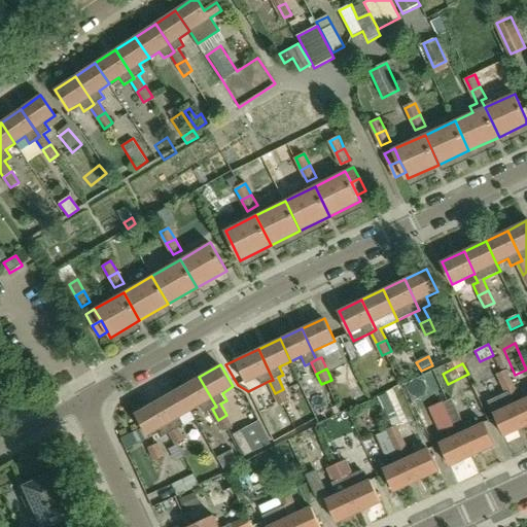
[(506,370),(503,371),(496,375),(500,384),(511,379),(506,370)]
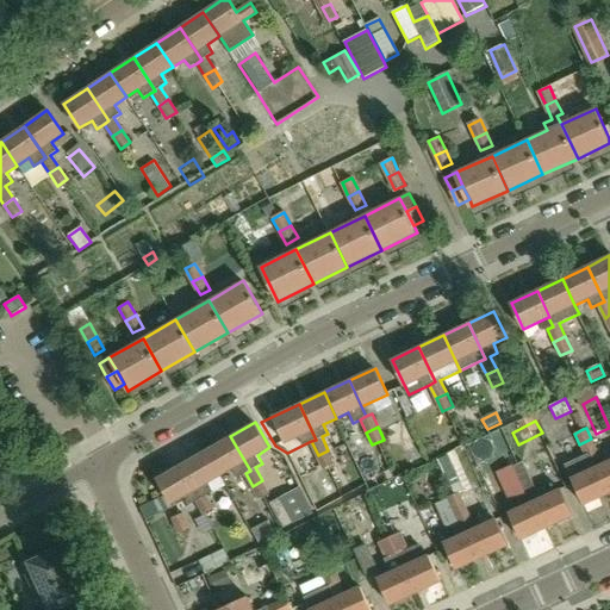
[(250,471),(230,436),(206,450),(221,475),(232,468),(237,478),(246,473),(250,471)]
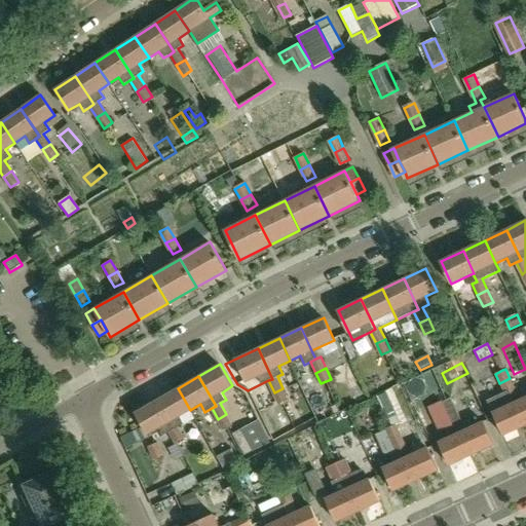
[(525,424),(525,421),(514,395),(517,393),(510,378),(499,383),(503,392),(497,396),(489,400),(505,434),(525,424)]
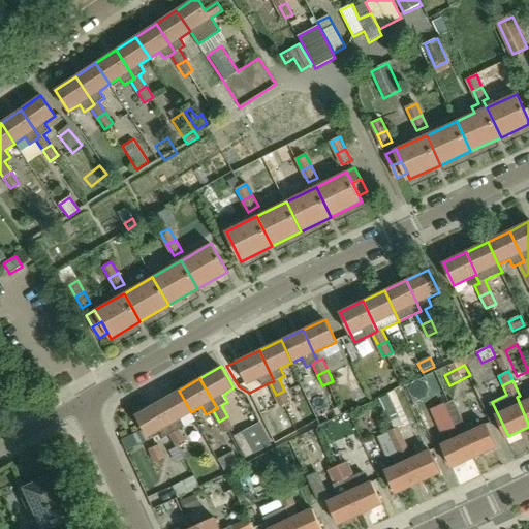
[(191,412),(179,391),(158,403),(175,432),(169,435),(176,446),(185,441),(179,430),(185,426),(180,418),(191,412)]
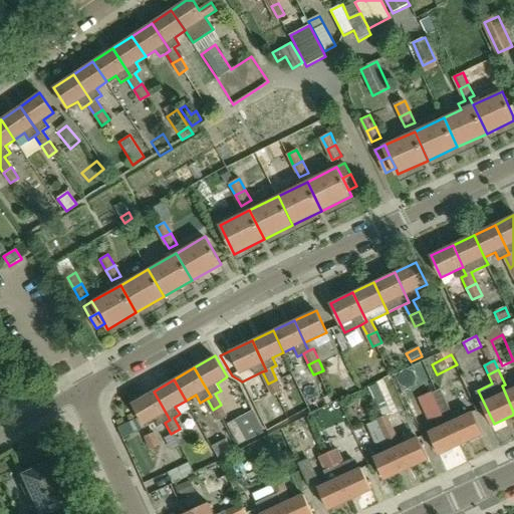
[(282,391),(276,379),(268,383),(273,395),(282,391)]
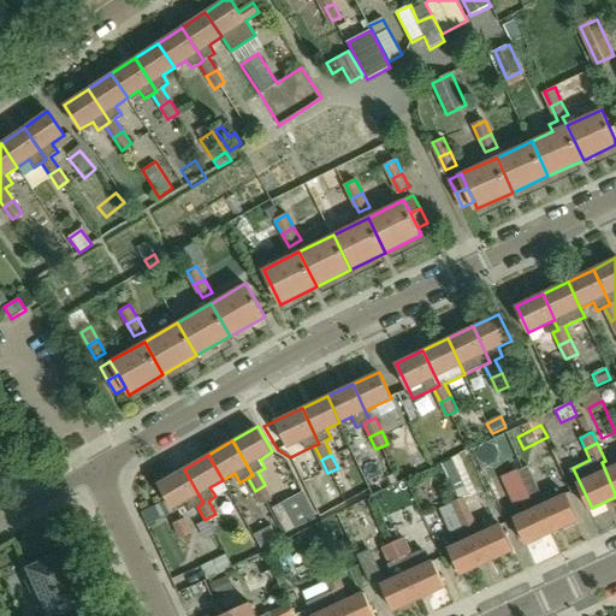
[(473,501),(493,491),(475,455),(456,465),(473,501)]
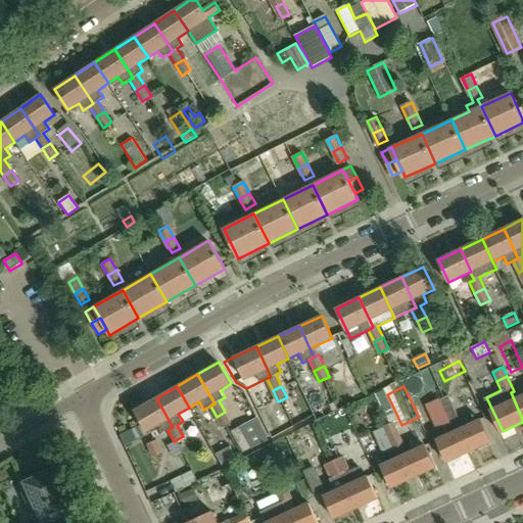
[(522,394),(522,395),(519,388),(514,391),(511,392),(522,419),(522,394)]
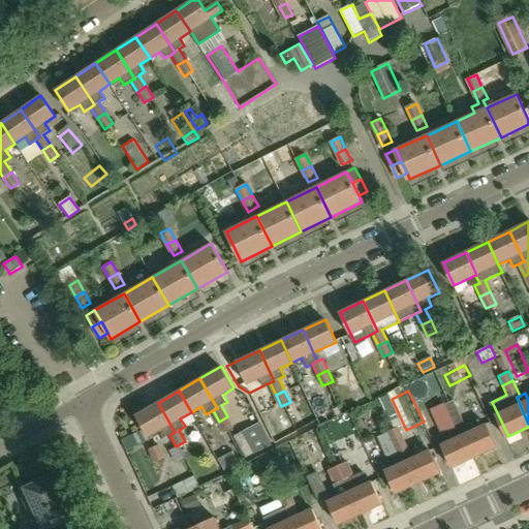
[(389,396),(379,400),(393,429),(398,427),(402,425),(389,396)]
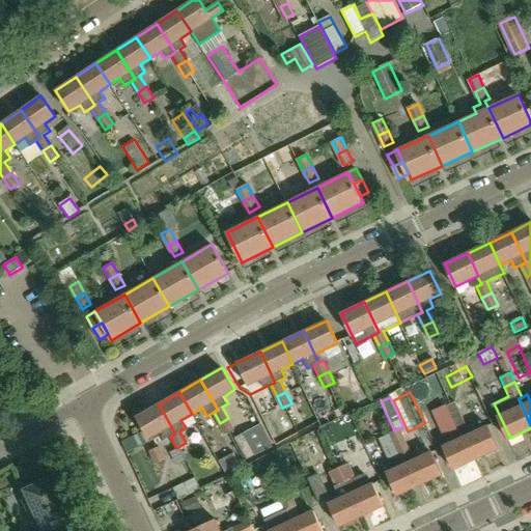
[(455,401),(451,403),(446,406),(452,418),(462,414),(455,401)]
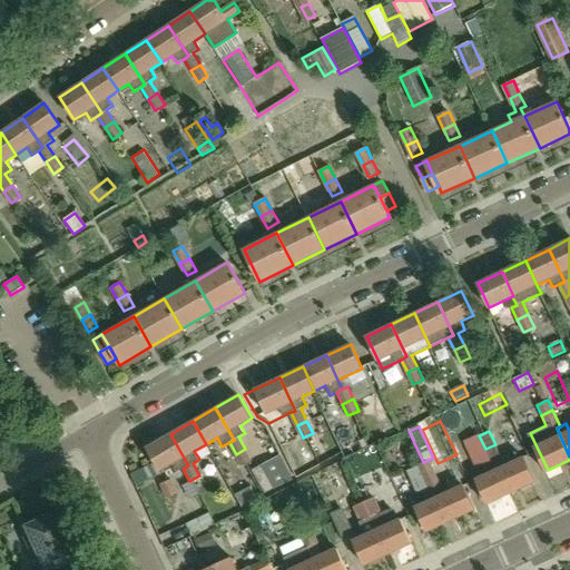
[(188,465),(170,434),(147,448),(160,471),(173,464),(177,472),(183,469),(188,465)]
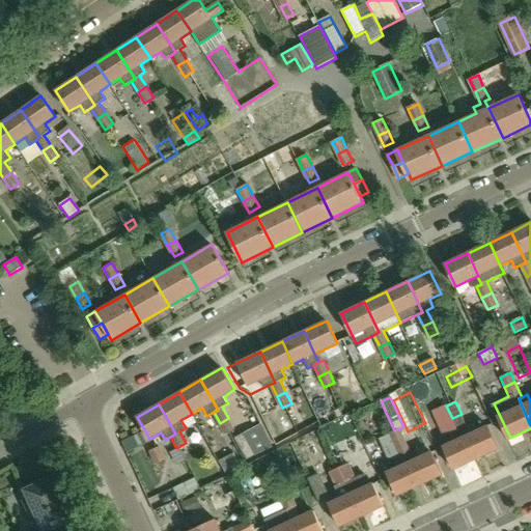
[(428,415),(432,426),(450,420),(446,409),(428,415)]
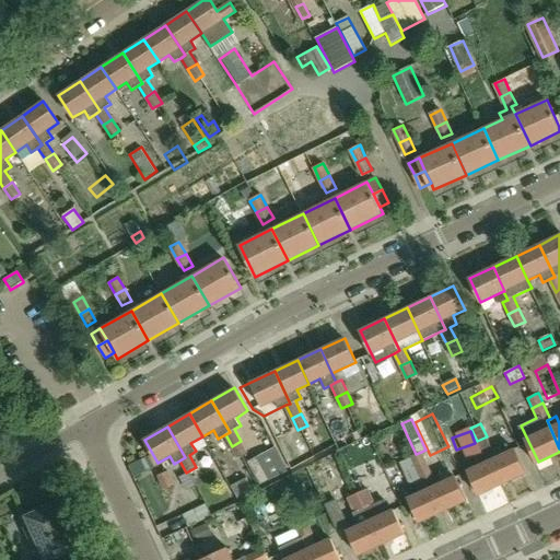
[(281,439),(293,463),(310,455),(298,432),(281,439)]
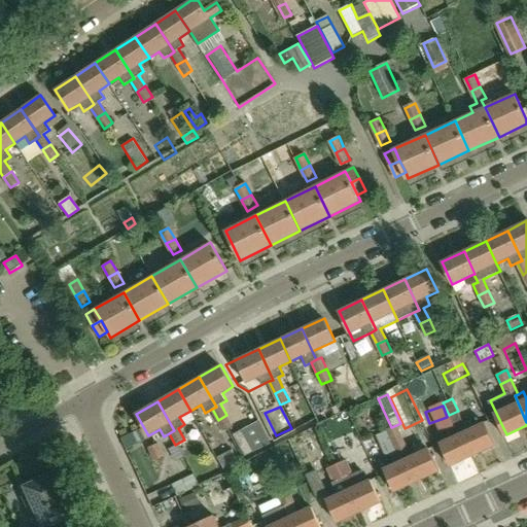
[(472,456),(459,425),(463,423),(458,411),(449,415),(454,427),(448,430),(451,437),(440,443),(450,465),(472,456)]
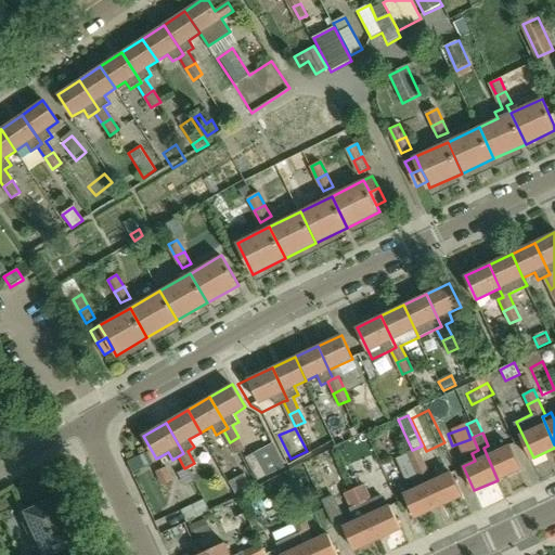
[(245,449),(239,437),(230,442),(236,454),(245,449)]
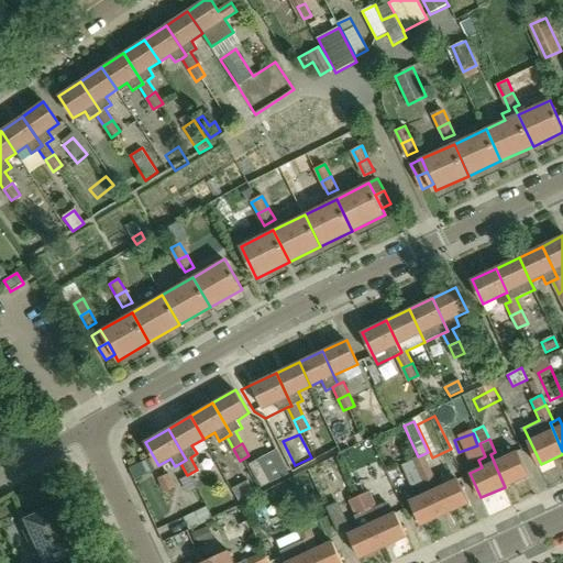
[(529,476),(518,452),(506,457),(501,449),(495,452),(490,454),(505,487),(529,476)]
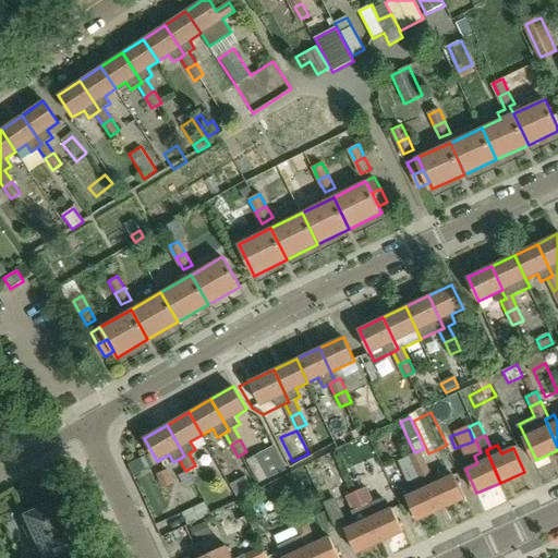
[(420,450),(414,452),(410,455),(415,466),(425,462),(420,450)]
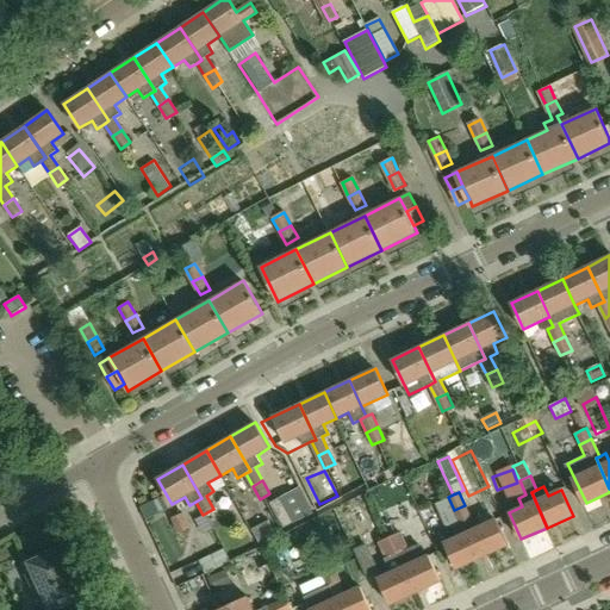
[(147,520),(172,509),(166,496),(141,508),(147,520)]
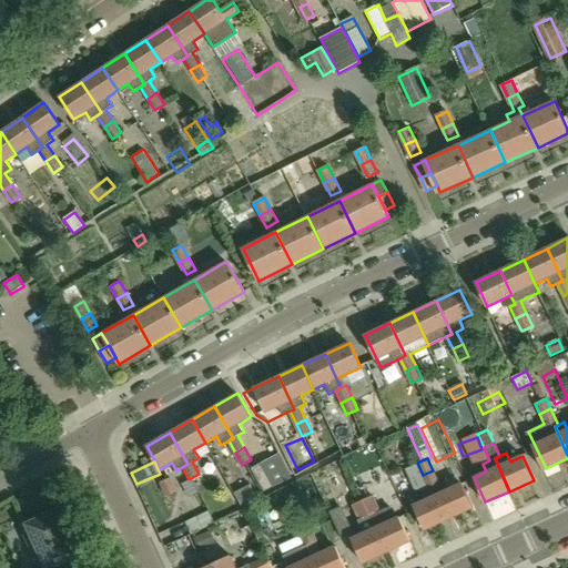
[(417,463),(405,468),(415,490),(422,492),(428,488),(423,475),(417,463)]
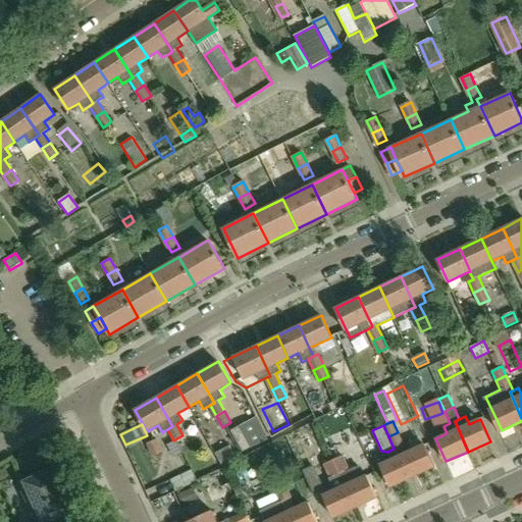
[(251,448),(241,426),(231,430),(242,452),(251,448)]
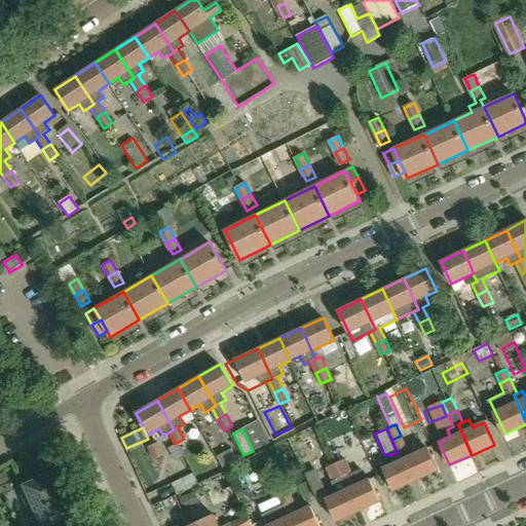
[(393,490),(415,480),(402,450),(406,448),(401,436),(391,440),(397,452),(390,455),(395,462),(383,467),(393,490)]
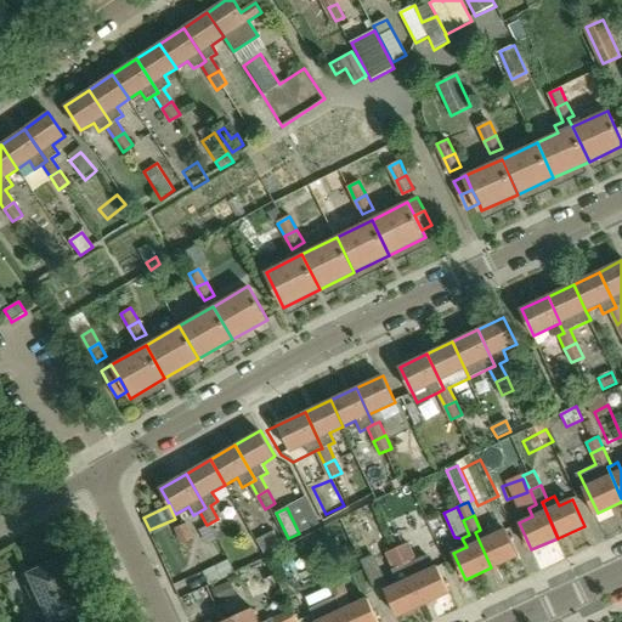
[(193,538),(187,524),(175,529),(181,543),(193,538)]
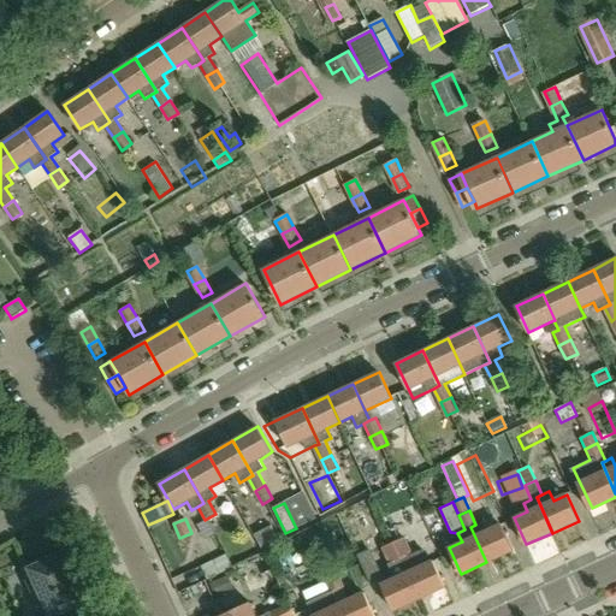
[(513,550),(501,525),(487,531),(483,521),(475,525),(471,527),(486,562),(513,550)]
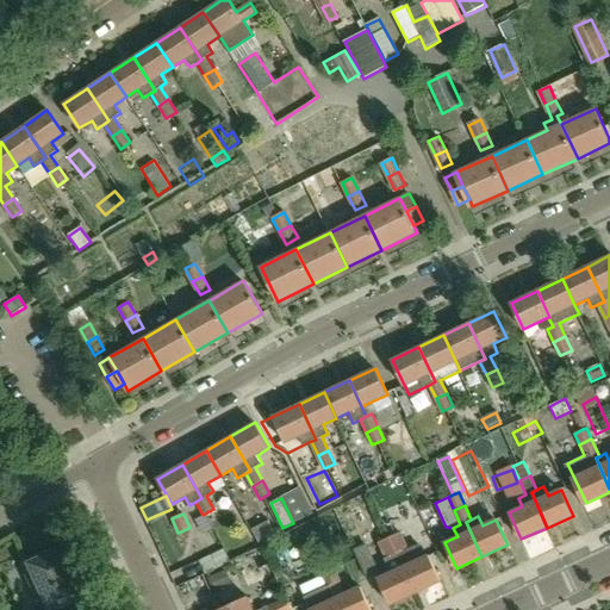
[(402,533),(390,539),(398,555),(409,551),(402,533)]
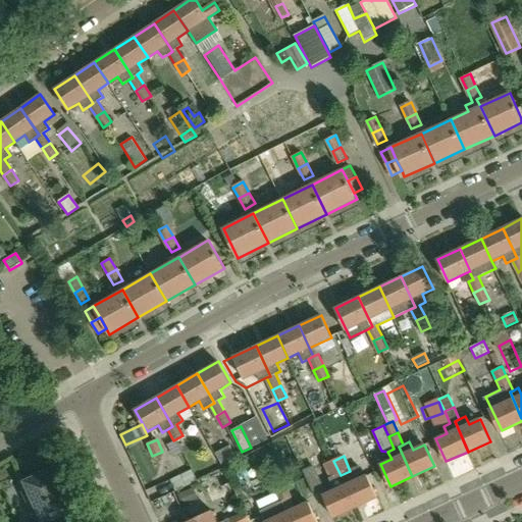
[(356,507),(346,484),(345,485),(341,475),(333,461),(323,465),(334,489),(324,494),(334,517),(356,507)]
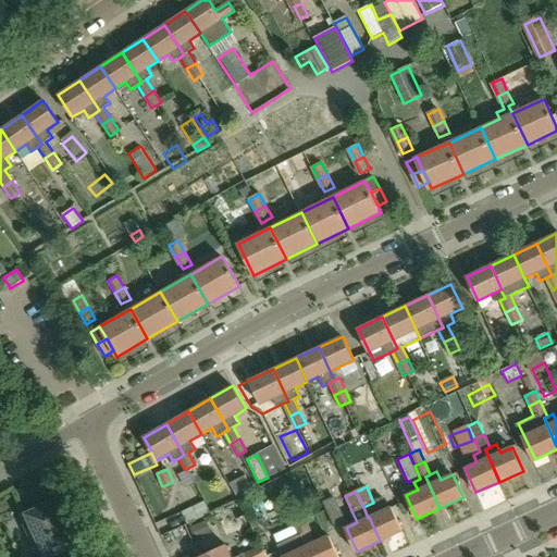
[(188,523),(210,514),(205,502),(183,512),(188,523)]
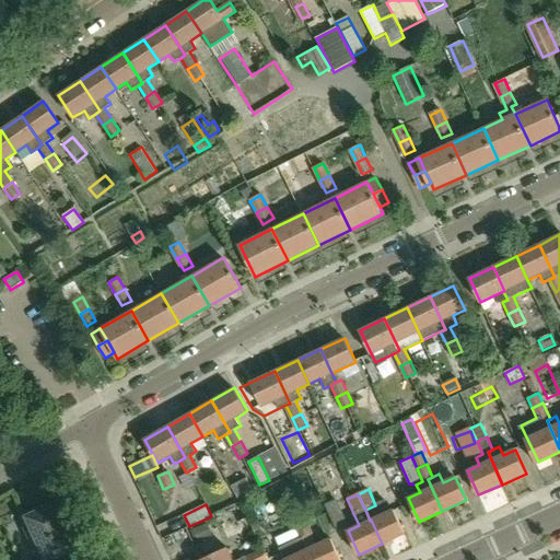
[(63,559),(61,552),(69,549),(49,505),(23,517),(27,526),(23,528),(31,545),(35,544),(43,559),(41,559),(63,559)]
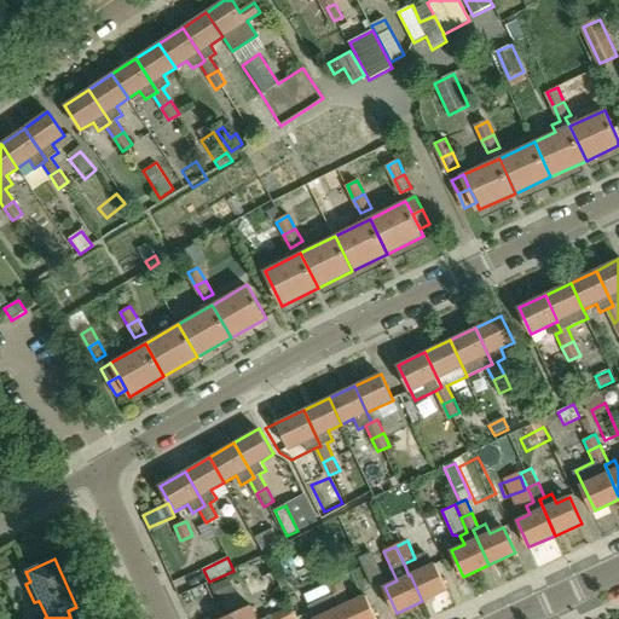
[(449,589),(437,562),(410,574),(422,601),(449,589)]
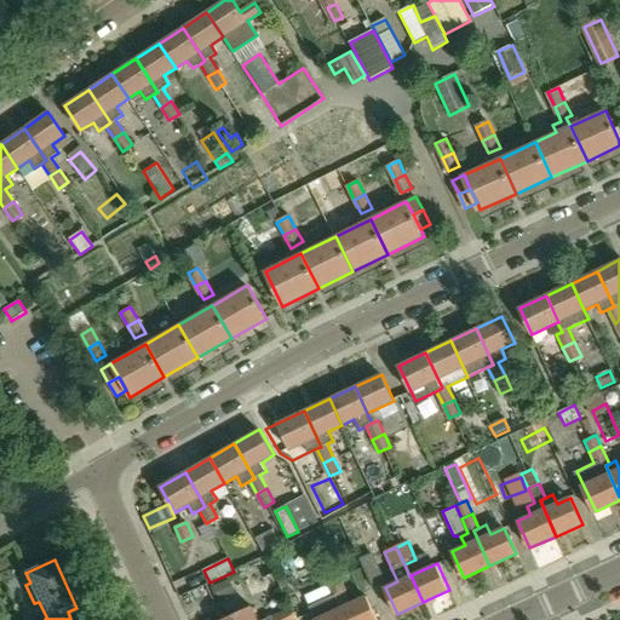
[(378,619),(368,596),(351,603),(338,573),(328,578),(336,593),(346,619),(378,619)]
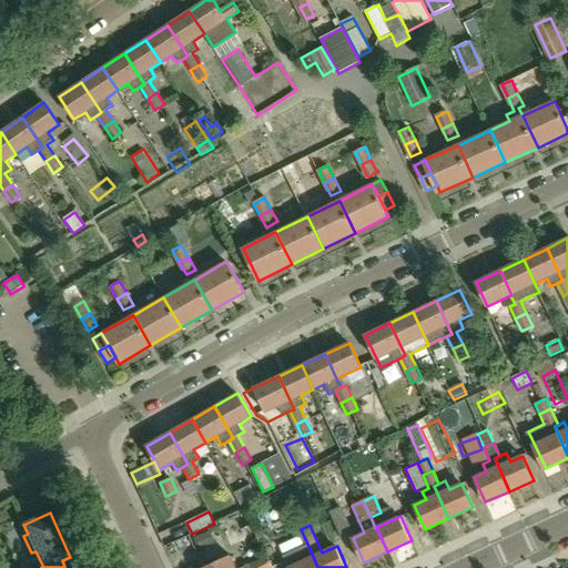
[(215,545),(211,533),(194,539),(200,551),(215,545)]
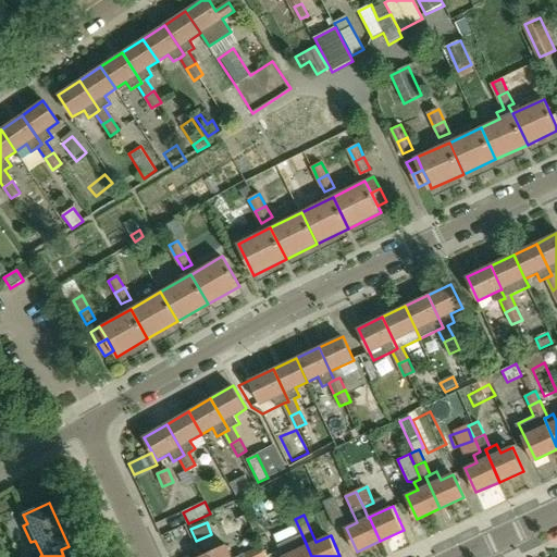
[(311,556),(301,533),(279,544),(284,556),(311,556)]
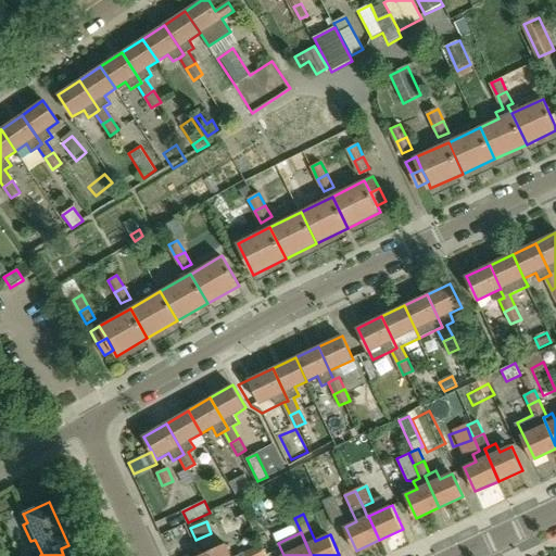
[(266,555),(262,544),(236,555),(231,555),(226,543),(198,555),(266,555)]
